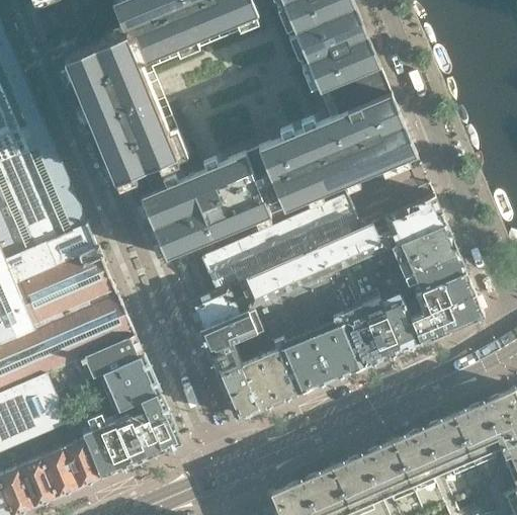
[(39,0),(25,6),(135,270),(165,258),(194,246),(210,240),(342,185),(367,174),(416,155),(391,95),(378,66),(354,7),(350,0),(39,0)]
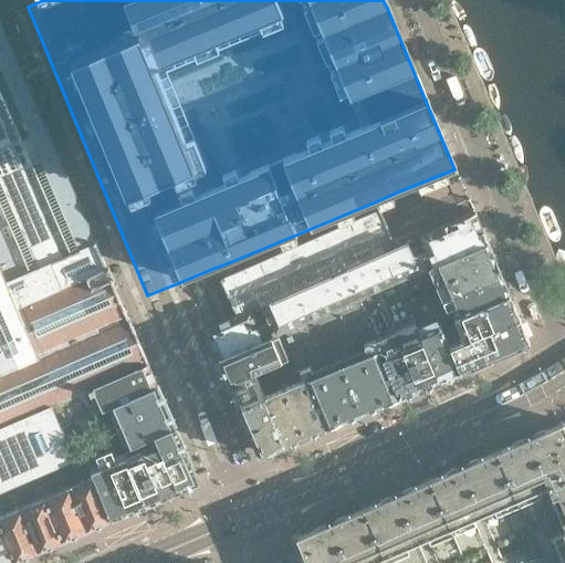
[(0,493),(9,490),(58,469),(74,461),(67,448),(61,431),(89,419),(102,414),(113,408),(156,391),(0,25),(0,493)]
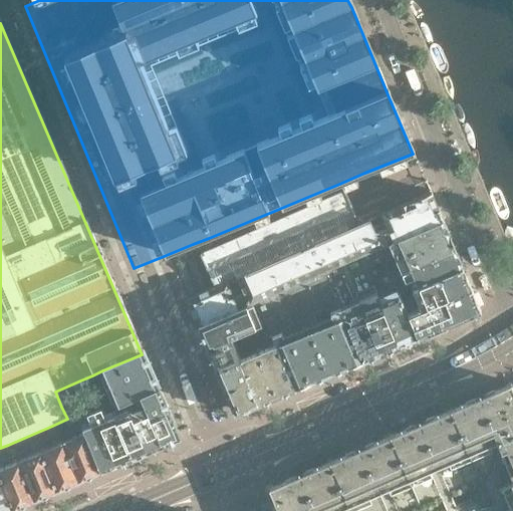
[(213,247),(199,253),(215,289),(235,281),(245,305),(322,273),(340,265),(358,258),(377,250),(364,222),(357,226),(343,193),(342,193),(213,247)]
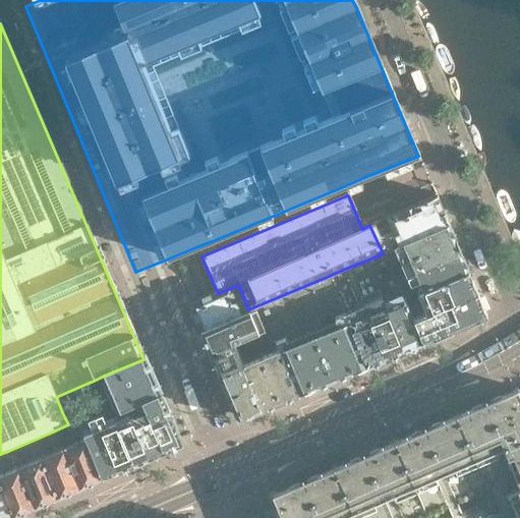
[(388,218),(369,225),(383,253),(393,249),(448,226),(436,196),(434,197),(413,207),(388,218)]
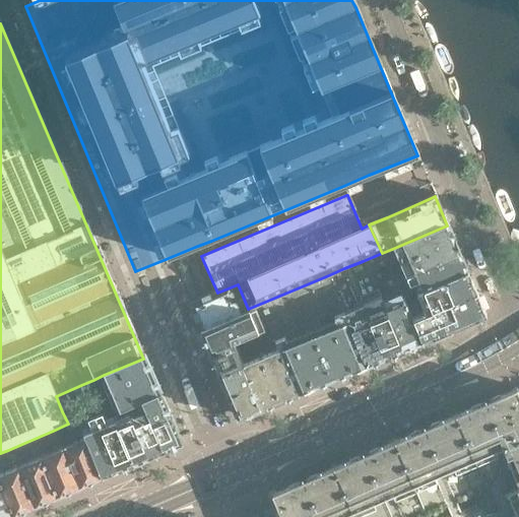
[(447,225),(392,249),(395,257),(404,253),(407,260),(453,242),(447,225)]
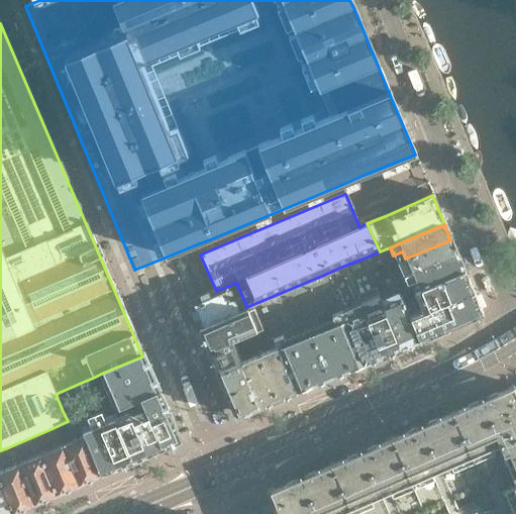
[(409,266),(399,270),(402,277),(456,254),(450,240),(405,259),(409,266)]
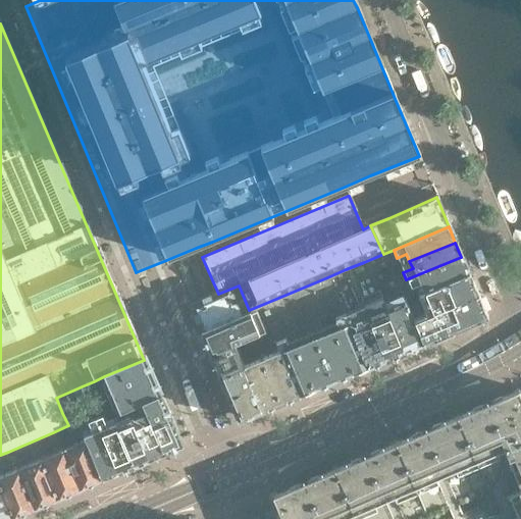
[(461,257),(406,279),(410,288),(419,284),(422,291),(467,272),(461,257)]
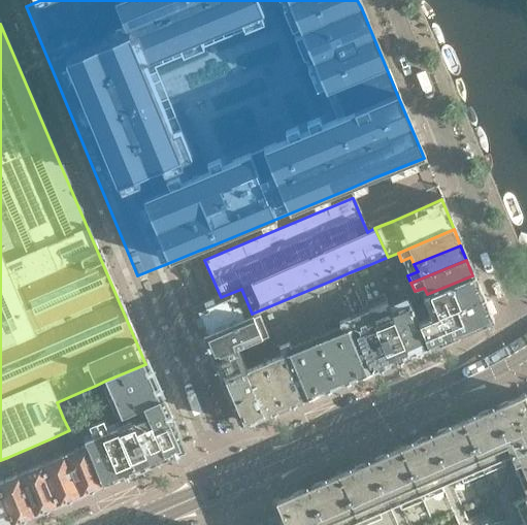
[(369,266),(350,273),(362,300),(369,319),(389,365),(408,358),(388,310),(373,276),(369,266)]
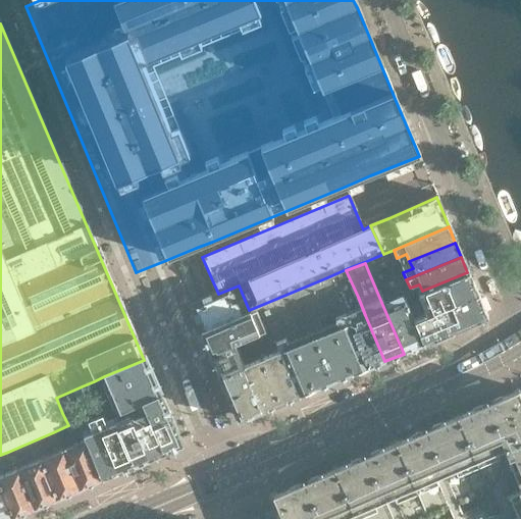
[(388,265),(369,273),(383,307),(404,354),(423,345),(413,322),(403,299),(397,284),(389,270),(388,265)]
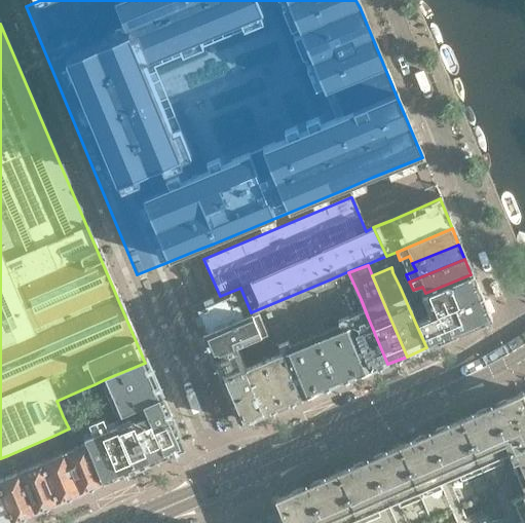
[(425,293),(406,301),(416,325),(436,316),(481,297),(476,285),(471,274),(425,293)]
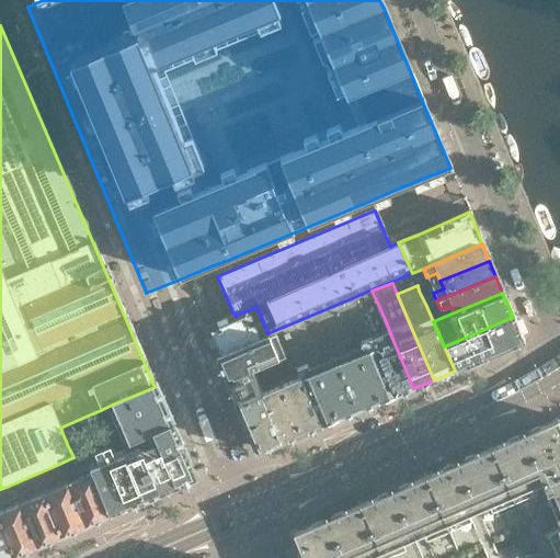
[(267,333),(213,355),(215,359),(225,383),(227,388),(232,400),(235,406),(253,450),(261,452),(274,446),(320,428),(393,397),(364,328),(352,298),(267,333)]
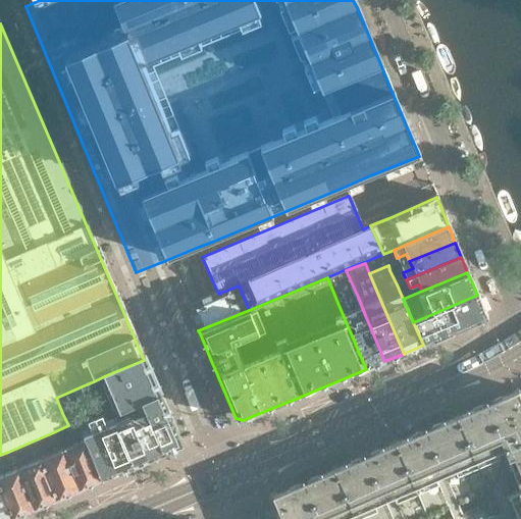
[(218,294),(188,307),(198,330),(249,310),(239,286),(218,294)]
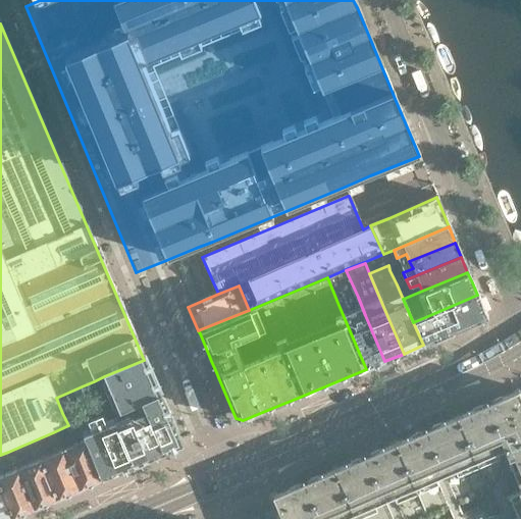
[(477,295),(432,314),(443,336),(470,325),(483,319),(485,315),(477,295)]
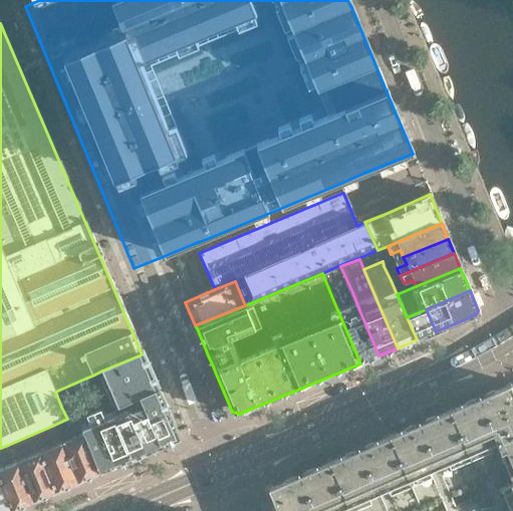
[(352,292),(333,300),(360,363),(378,355),(359,310),(352,292)]
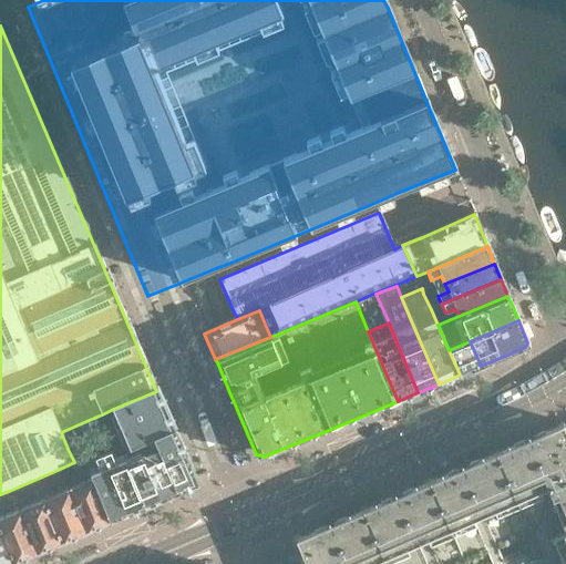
[(470,341),(449,350),(460,375),(481,366),(470,341)]
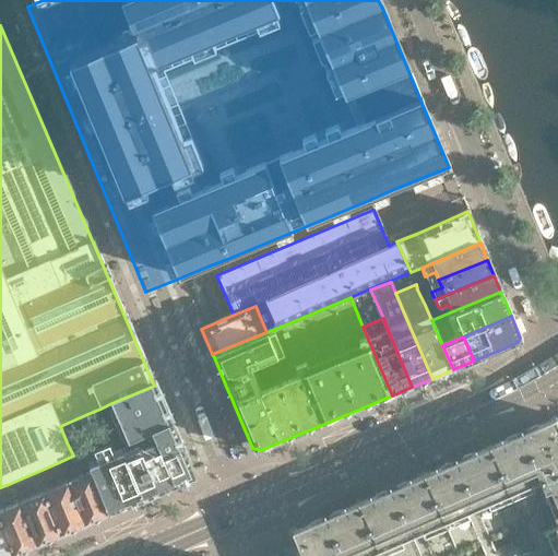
[(154,386),(111,403),(120,424),(164,405),(155,385),(154,386)]
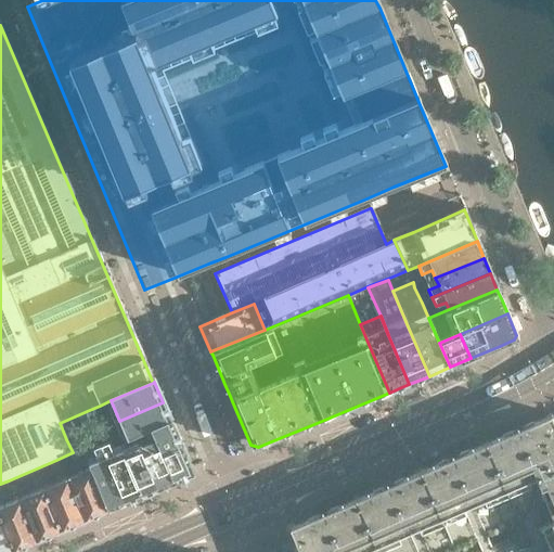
[(163,402),(119,421),(128,441),(139,436),(171,422),(163,402)]
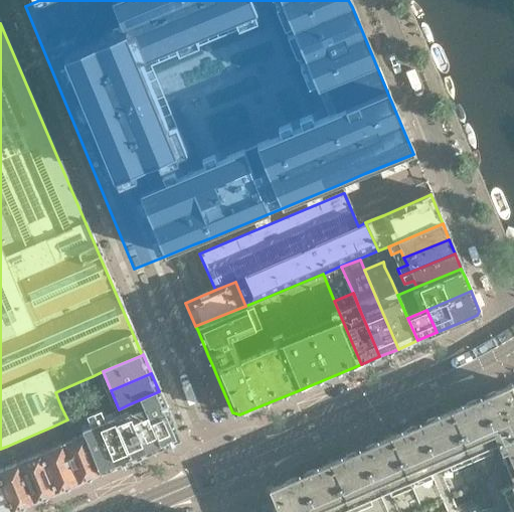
[(93,376),(80,381),(87,396),(93,411),(94,414),(117,468),(150,454),(129,404),(119,409),(123,418),(115,422),(114,419),(112,420),(109,413),(109,412),(108,412),(100,395),(93,376)]
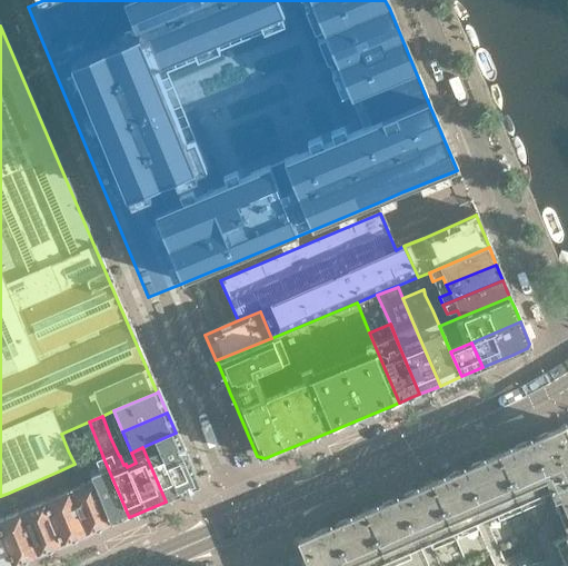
[(89,421),(61,434),(68,450),(96,438),(89,421)]
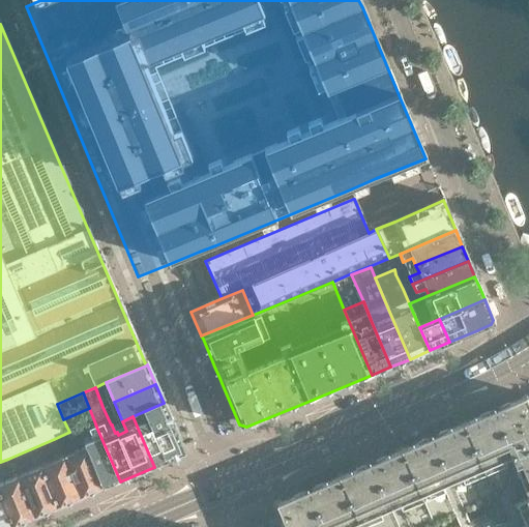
[(528,526),(528,406),(525,397),(275,505),(285,526),(528,526)]
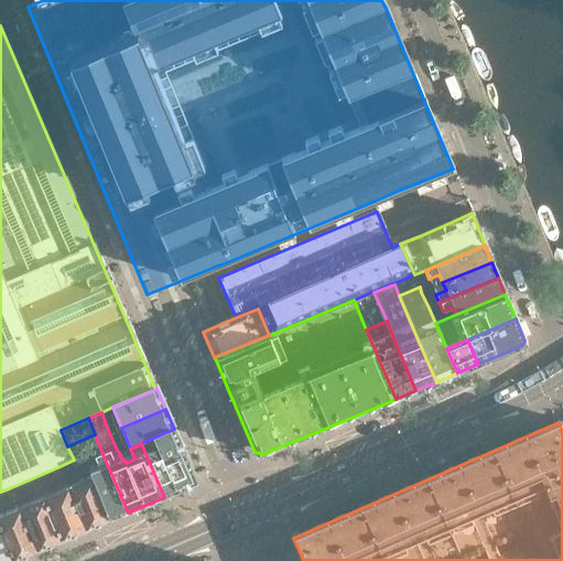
[(174,429),(141,443),(164,497),(193,485),(193,484),(197,483),(195,479),(195,478),(174,429)]
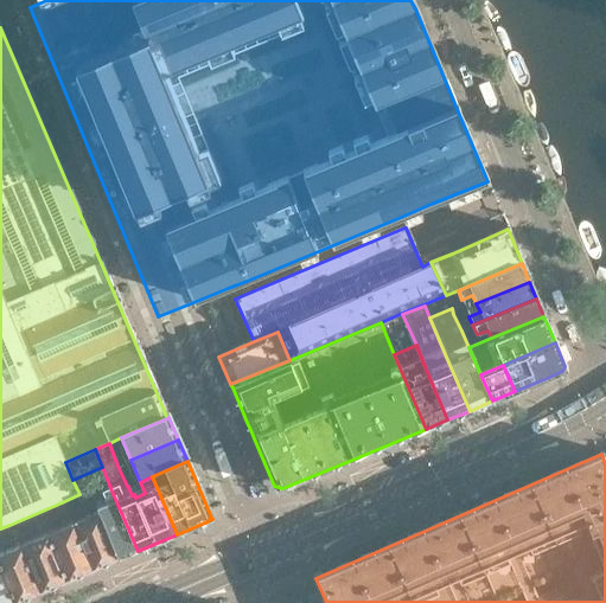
[(109,485),(89,493),(117,559),(138,551),(110,488),(109,485)]
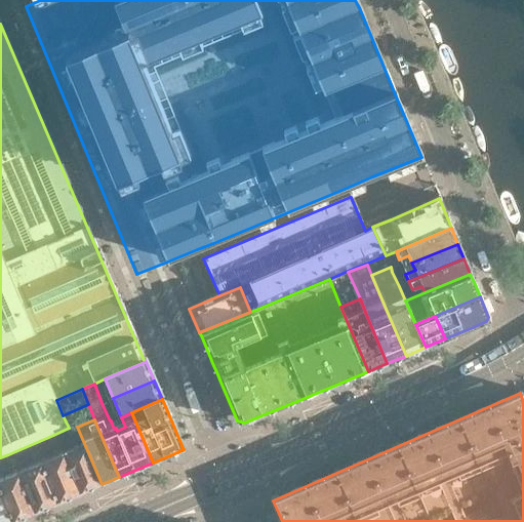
[(16,474),(0,480),(0,494),(11,521),(13,521),(102,484),(77,427),(76,425),(69,428),(77,447),(62,454),(53,435),(8,454),(16,474)]
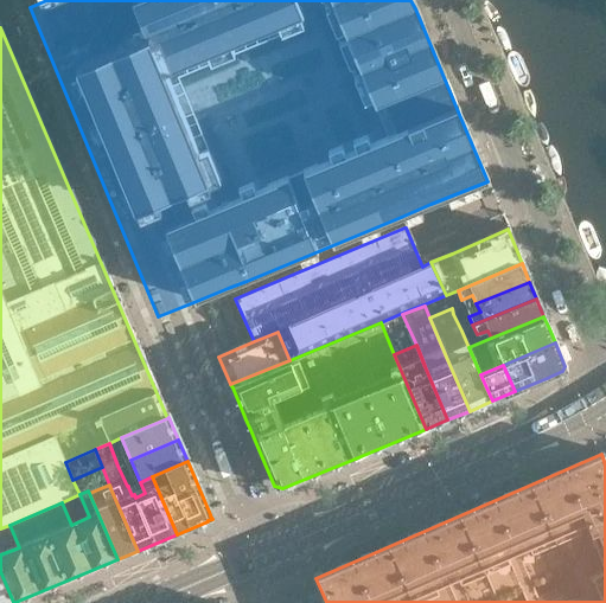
[(13,602),(0,571),(0,602),(13,602)]
